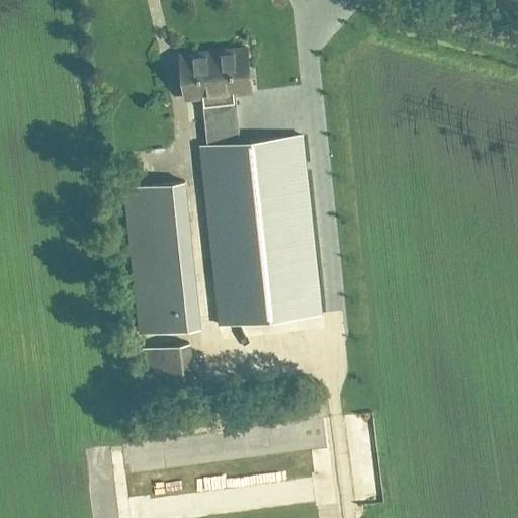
[(243,322),(322,313),(303,135),(240,141),(235,93),(252,91),(248,48),(214,51),(243,322)]
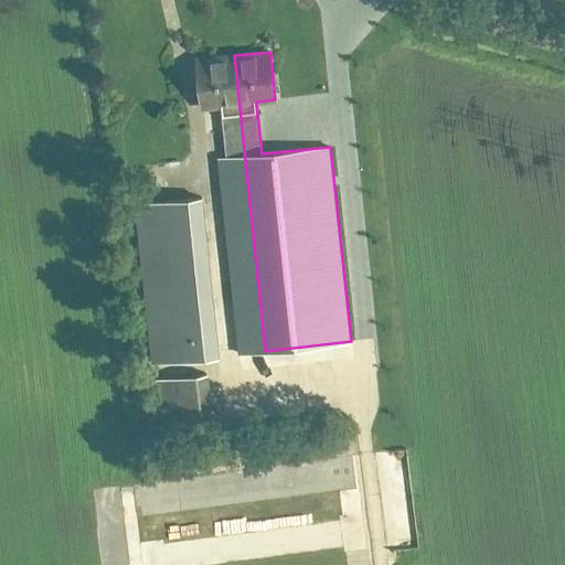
[(265,351),(234,55),(198,60),(202,107),(221,105),(226,158),(219,159),(240,353),(265,351)]
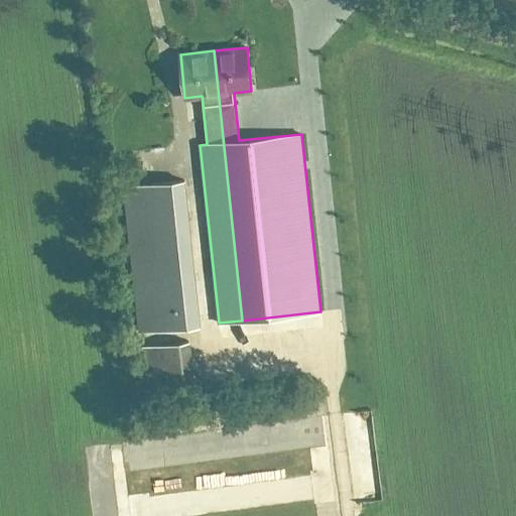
[(139,332),(200,326),(184,180),(124,186),(139,332)]
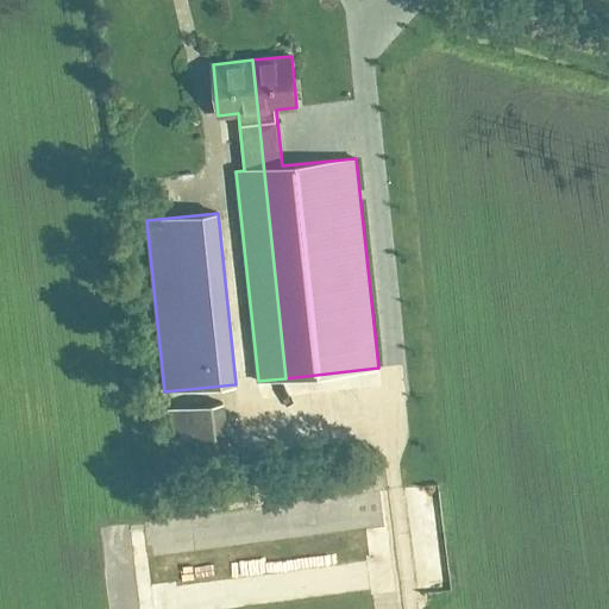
[(168,408),(174,468),(231,460),(224,402),(168,408)]
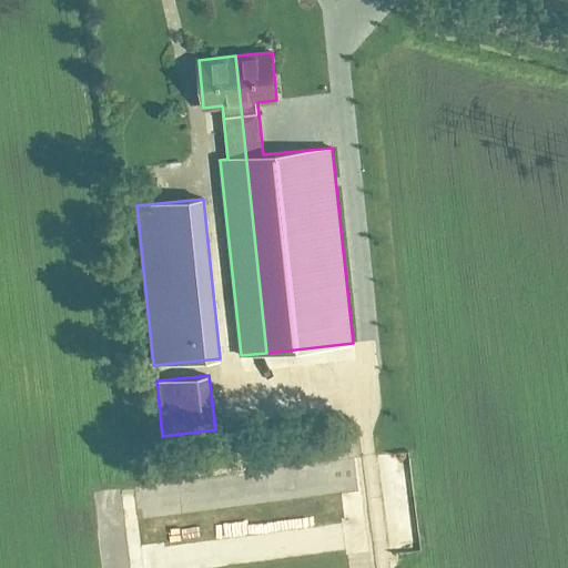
[(141,483),(142,513),(175,511),(174,495),(210,493),(209,479),(141,483)]
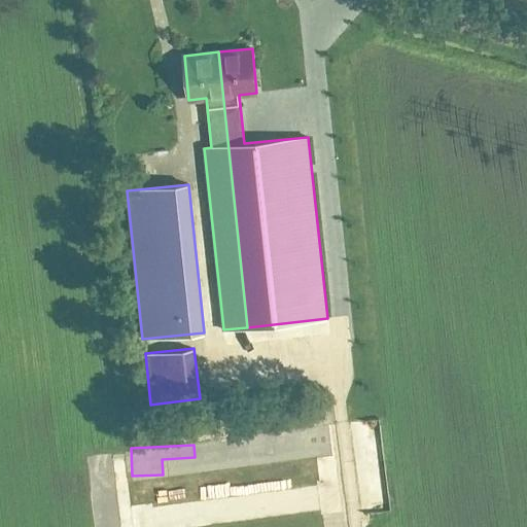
[(317,479),(286,481),(288,512),(319,510),(317,479)]
